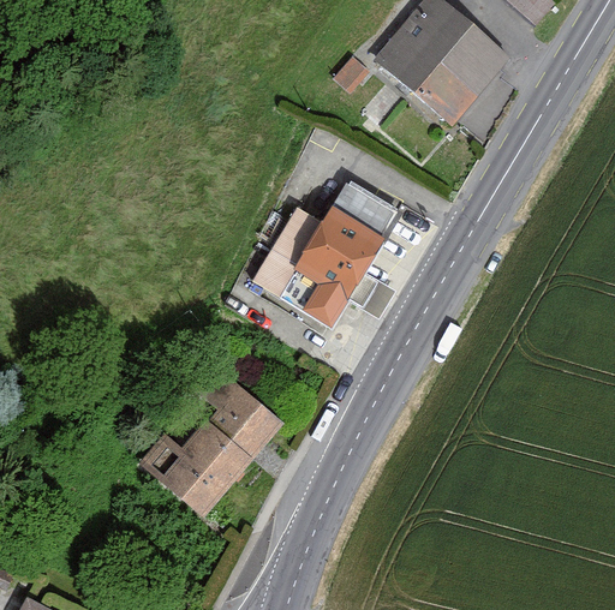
[(421,0),(371,57),(453,127),(512,59),(442,0),(421,0)]
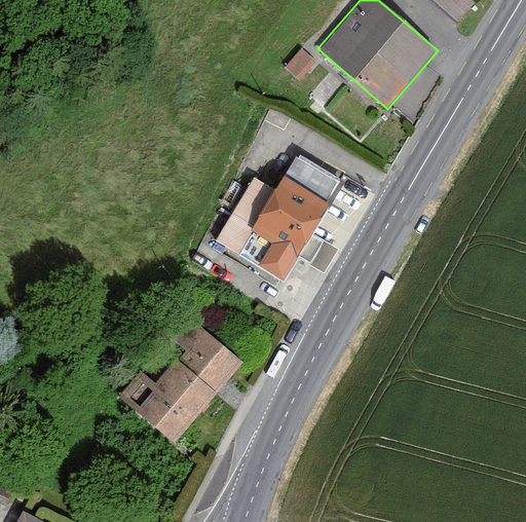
[(442,0),(458,13),(470,0),(442,0)]
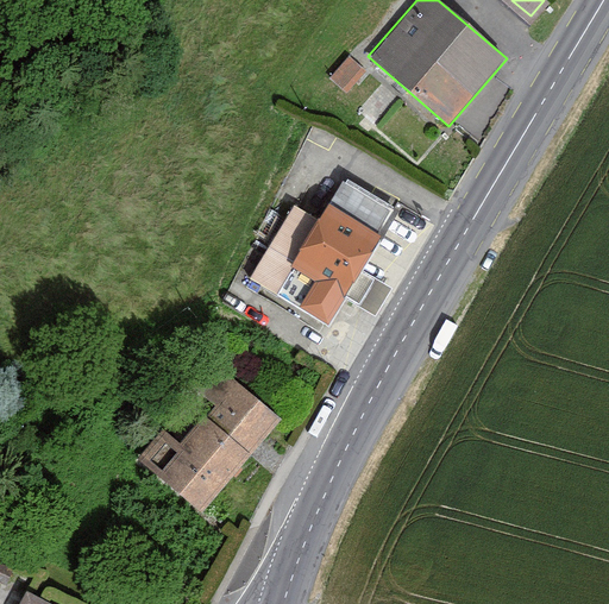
[(364,70),(349,56),(333,74),(349,88),(364,70)]
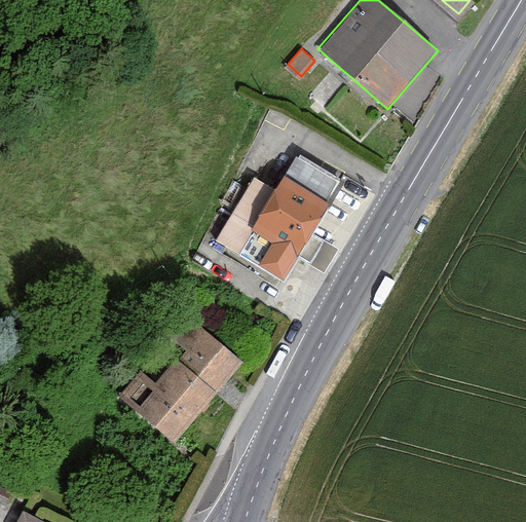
[(297,153),(284,175),(326,201),(340,181),(297,153)]
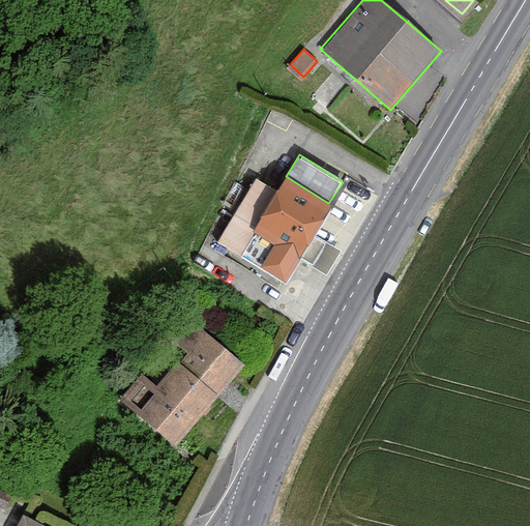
[(328,203),(286,176),(276,191),(238,252),(285,281),(299,257),(312,265),(324,243),(314,237),(333,205),(328,203)]
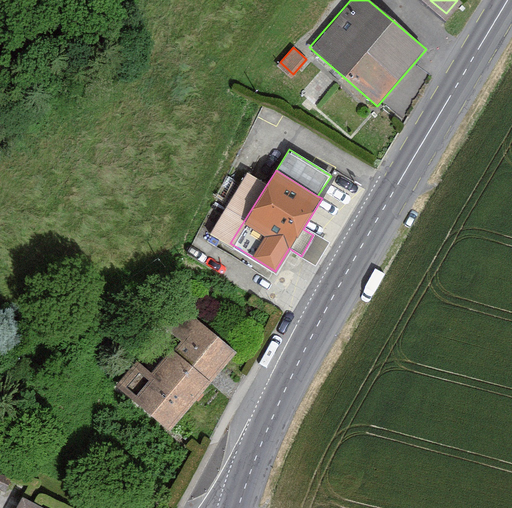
[(230,243),(267,184),(247,172),(210,231),(230,243)]
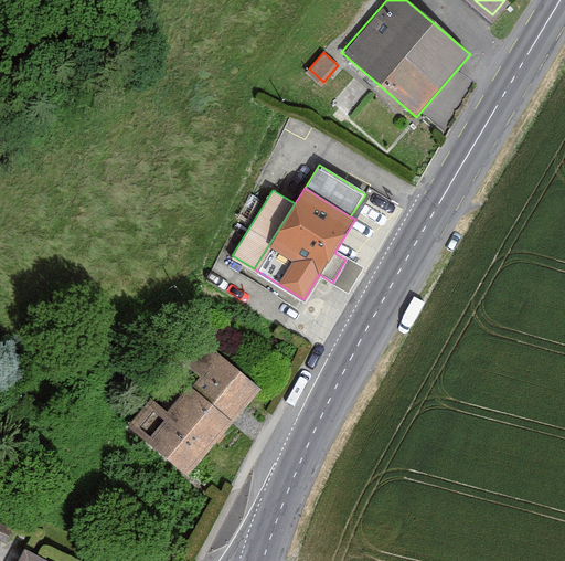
[(259,387),(200,339),(182,361),(199,374),(168,412),(151,398),(128,425),(188,474),(259,387)]
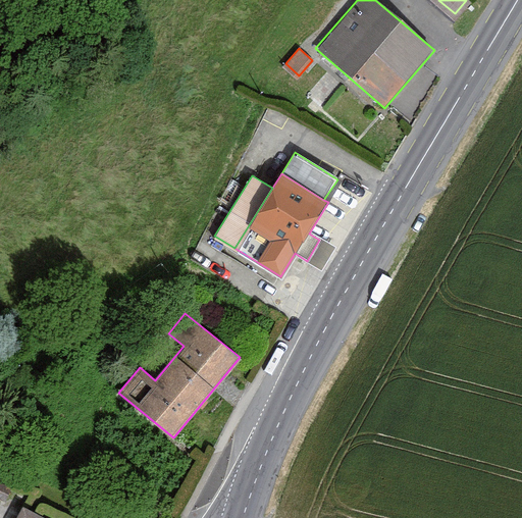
[(48,517),(21,504),(13,517),(48,517)]
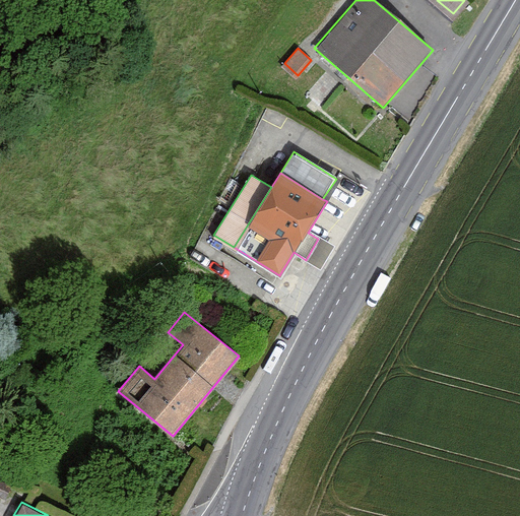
All buildings are outlined.
